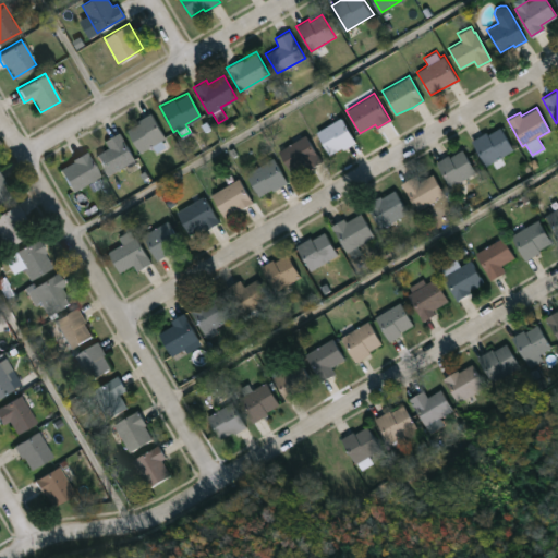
[(160,138),(166,147),(156,153),(152,145),(140,152),(126,129),(138,122),(137,119),(150,112),(165,136),(160,138)]
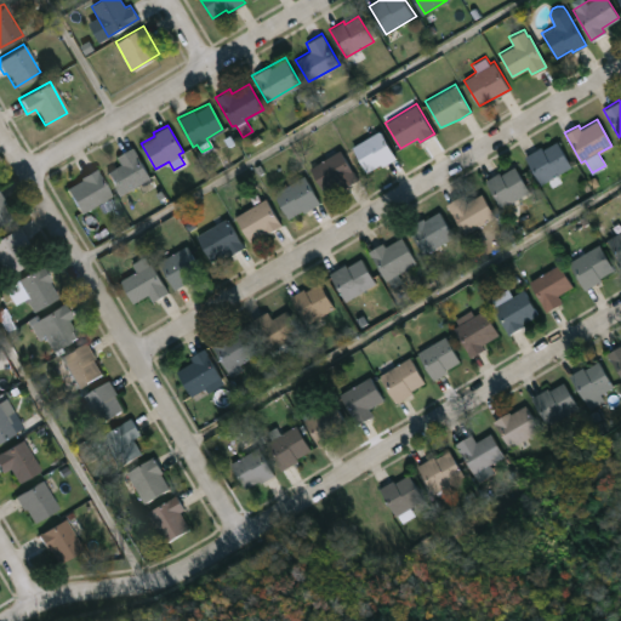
[(387,163),(382,165),(380,163),(368,171),(352,146),(380,129),(396,157),(387,163)]
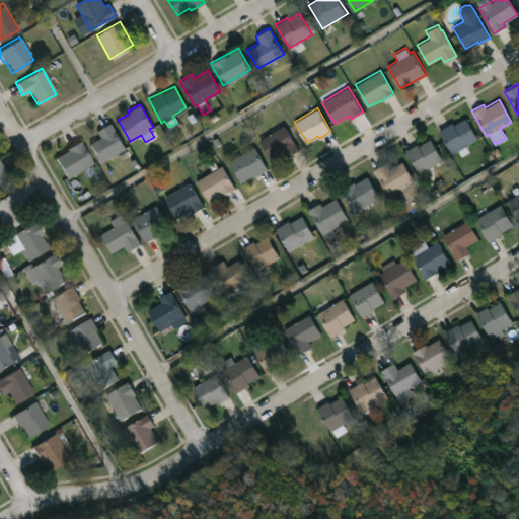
[(465,117),(477,138),(452,153),(438,130),(452,122),(453,124),(465,117)]
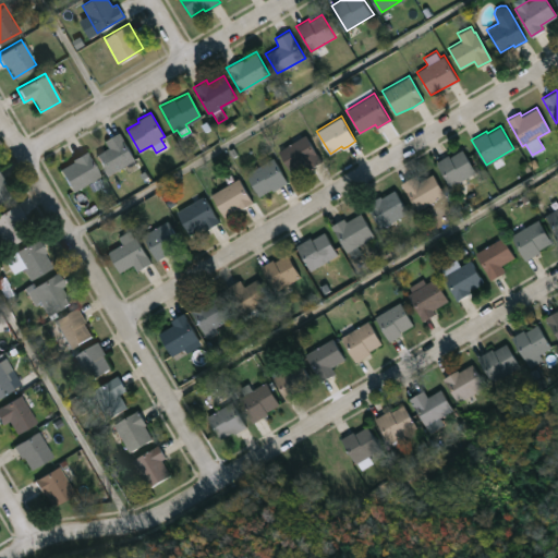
[(119,131),(137,167),(128,172),(124,166),(107,176),(95,154),(108,146),(104,140),(119,131)]
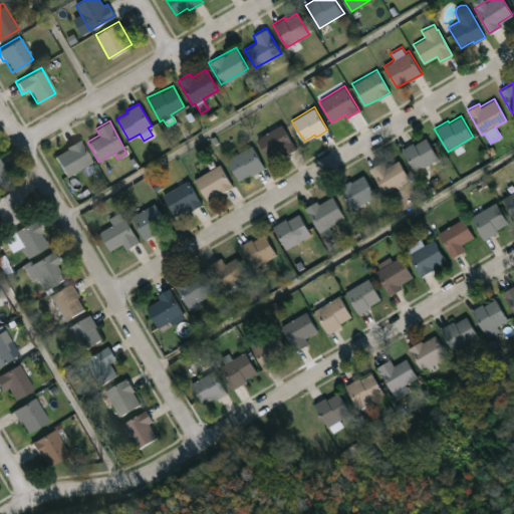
[(295,149),(282,156),(278,150),(265,157),(254,139),(280,122),(295,149)]
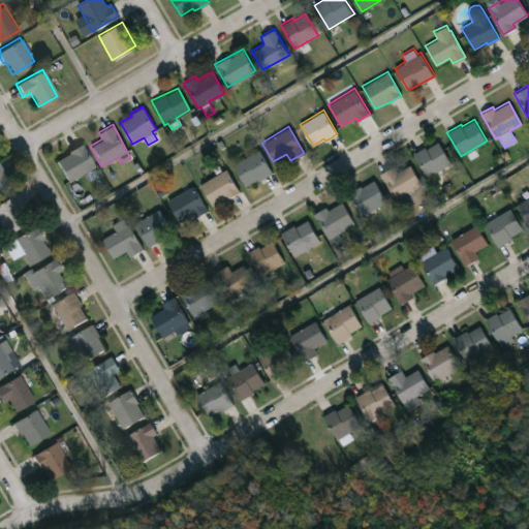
[(438,141),(450,162),(427,177),(412,153),(424,146),(426,148),(438,141)]
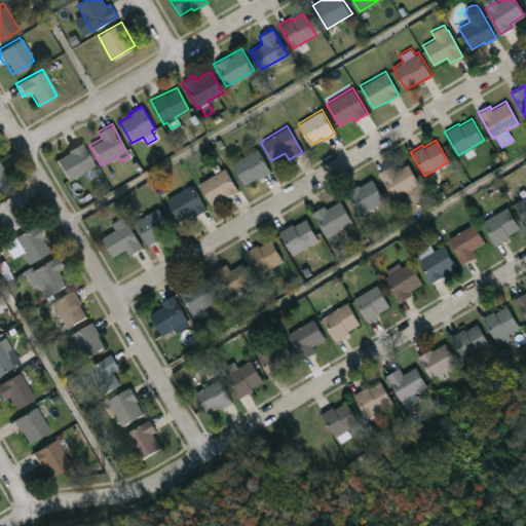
[(84,171),(68,181),(54,159),(80,142),(94,165),(84,171)]
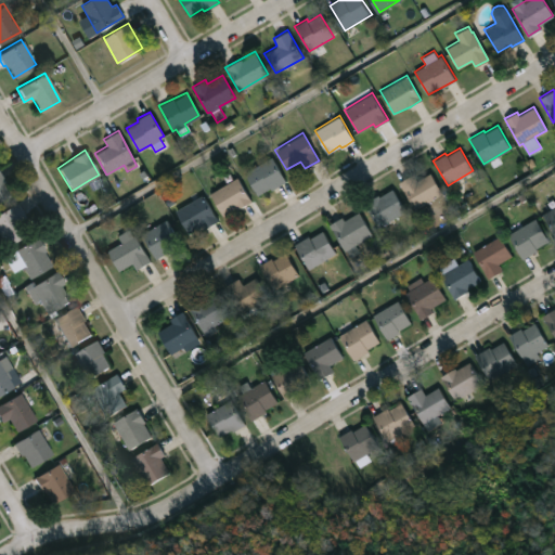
[(278,185),(271,190),(270,188),(256,195),(243,172),(271,155),(286,181),(278,185)]
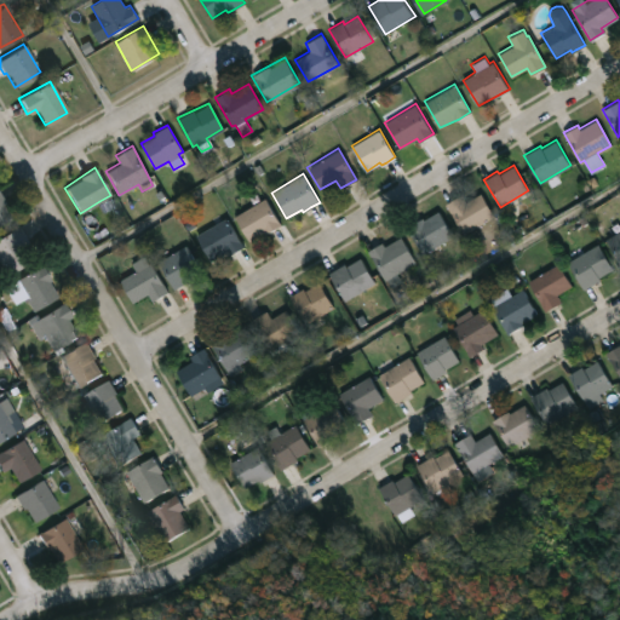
[(480,193),(493,214),(463,233),(445,204),(460,194),(465,201),(480,193)]
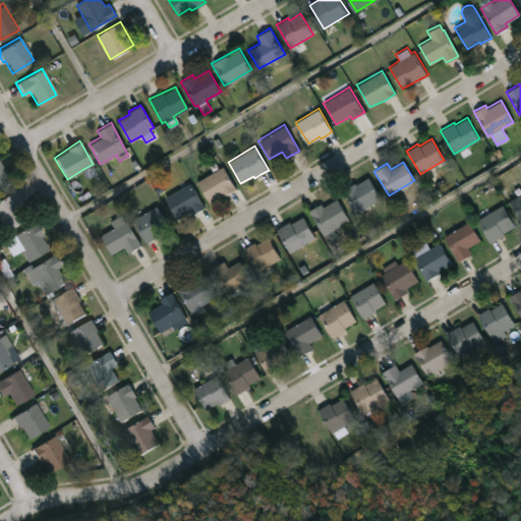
[(8,182),(0,186),(0,164),(3,170),(1,171),(8,182)]
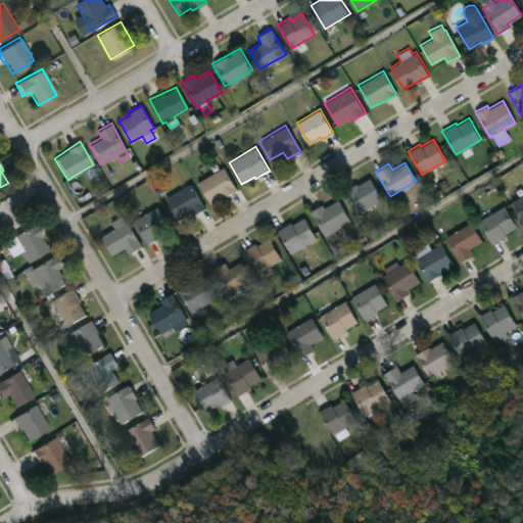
[(226,195),(223,197),(222,195),(208,203),(197,182),(223,167),(236,189),(226,195)]
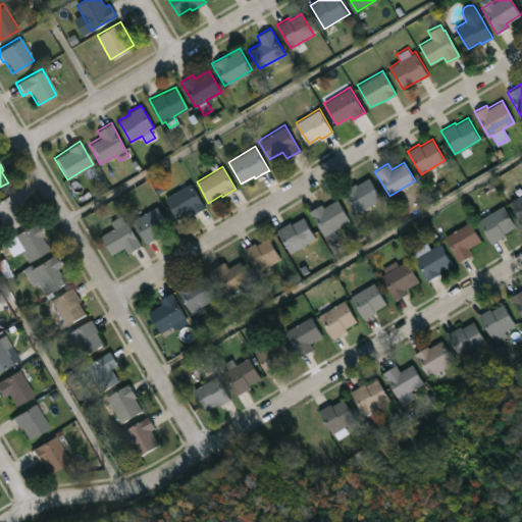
[(368,177),(381,199),(356,213),(342,190),(355,183),(356,185),(368,177)]
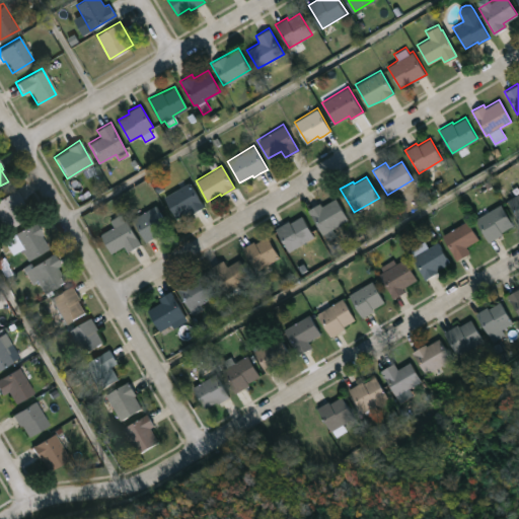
[(203,207),(191,213),(189,210),(176,218),(163,196),(189,181),(203,207)]
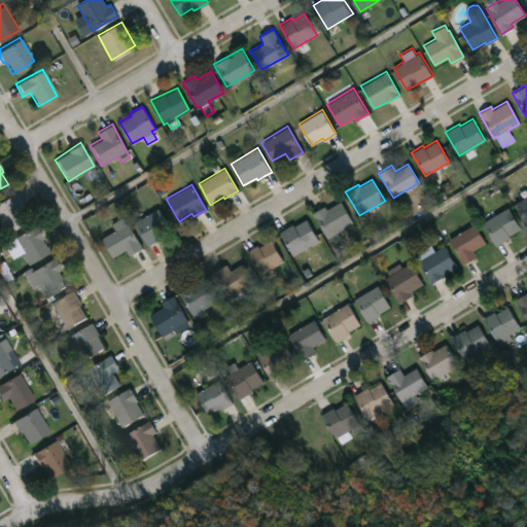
[(21,222),(3,233),(0,226),(0,200),(14,191),(23,206),(13,211),(21,222)]
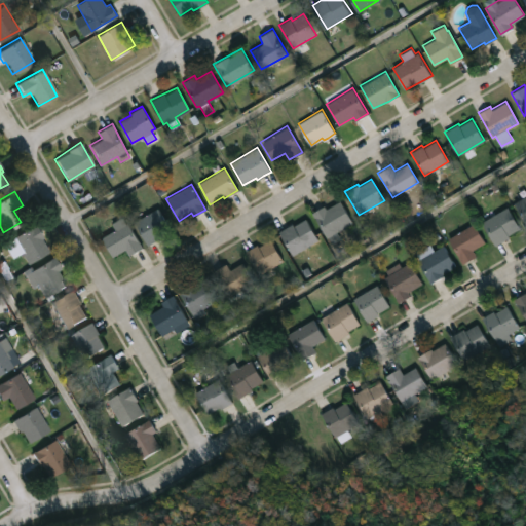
[(525,222),(514,202),(525,194),(525,222)]
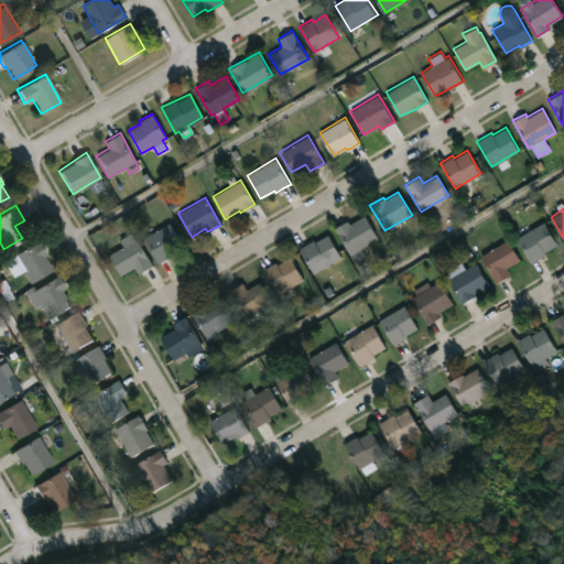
[(364,215),(377,238),(360,247),(366,256),(355,261),(350,253),(349,255),(334,227),(347,219),(349,224),(364,215)]
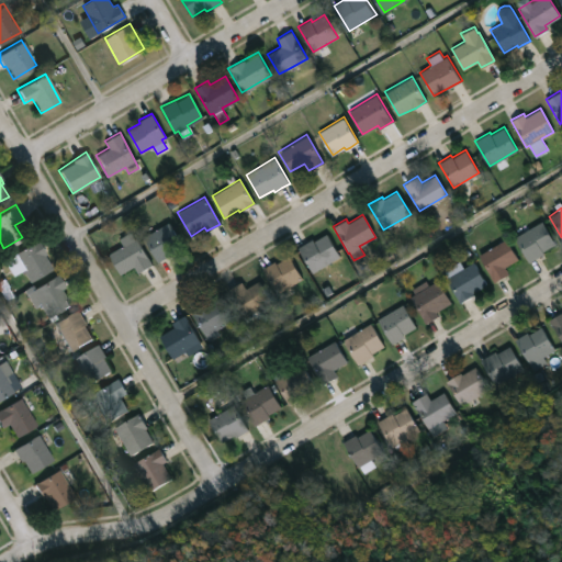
[(160,260),(157,261),(142,236),(167,221),(181,244),(168,253),(169,254),(160,260)]
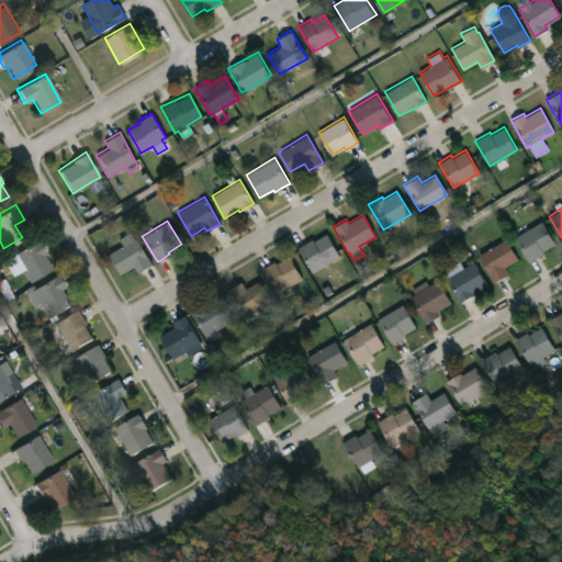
[(531,260),(529,261),(515,236),(541,221),(555,244),(531,260)]
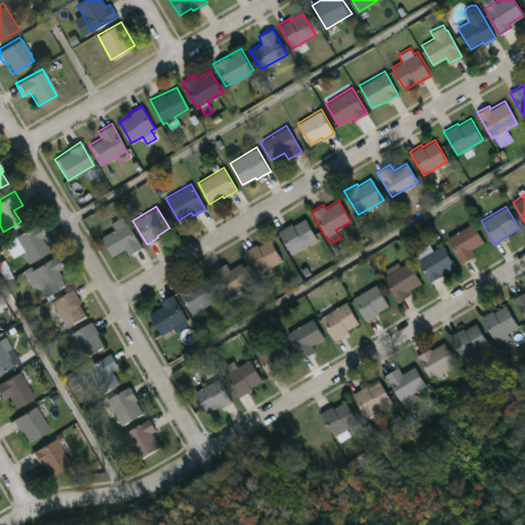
[(121,215),(125,223),(127,221),(143,246),(129,254),(125,248),(112,255),(101,237),(115,229),(111,221),(121,215)]
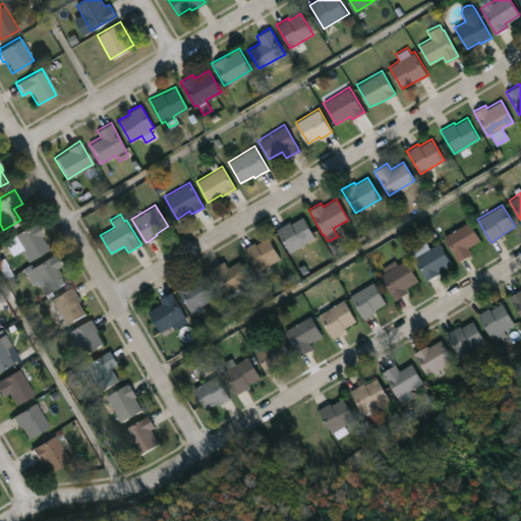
[(301,216),(314,237),(289,252),(276,229),(289,221),(290,223),(301,216)]
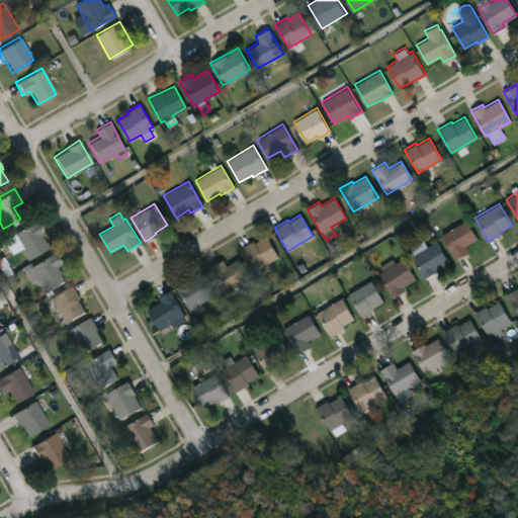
[(456,259),(441,234),(466,220),(478,238),(465,245),(468,252),(456,259)]
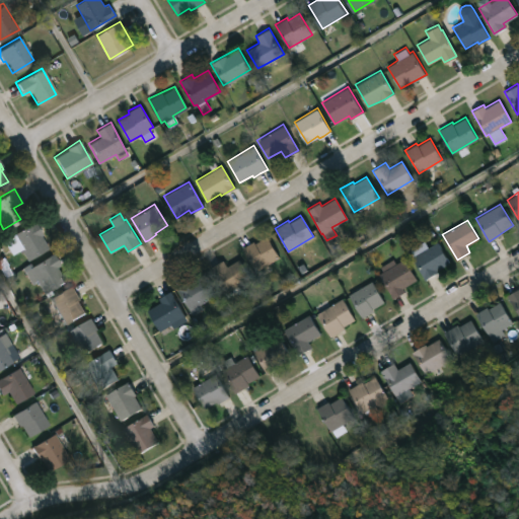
[(47,247),(25,261),(19,249),(13,253),(7,243),(14,239),(10,234),(32,221),(42,235),(40,236),(47,247)]
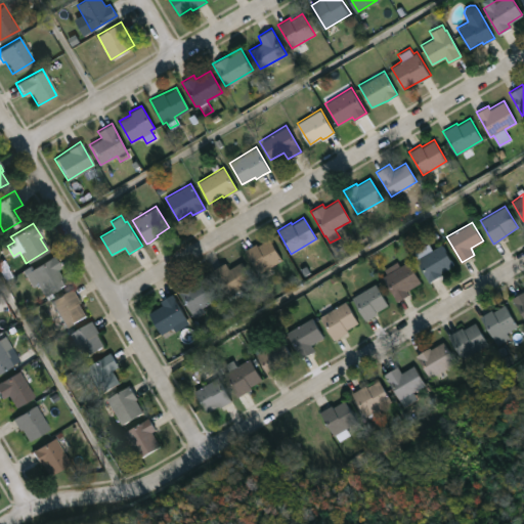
[(269,237),(281,259),(258,273),(245,250),(256,243),(257,245),(269,237)]
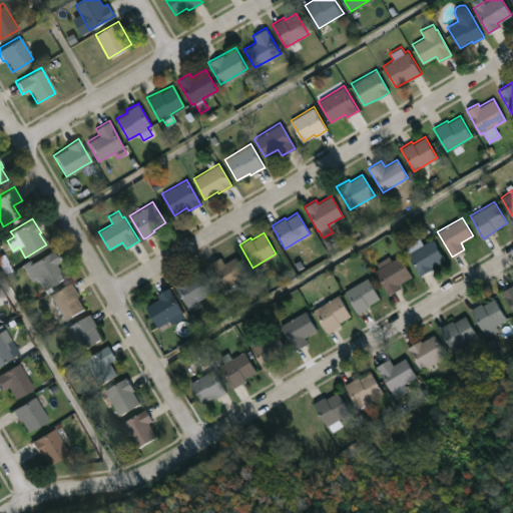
[(421,275),(420,276),(407,253),(432,237),(445,259),(421,275)]
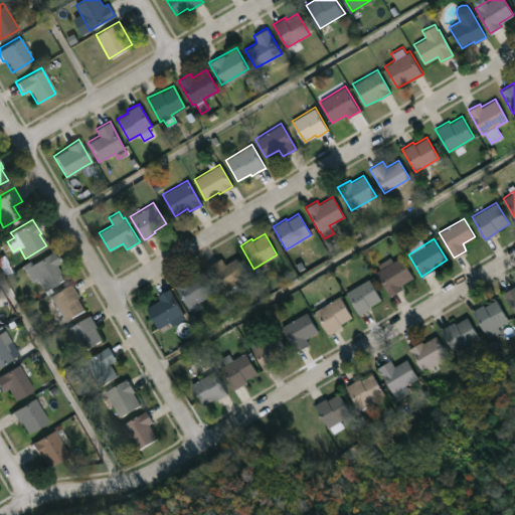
[(63,279),(42,292),(27,266),(51,251),(58,264),(55,265),(63,279)]
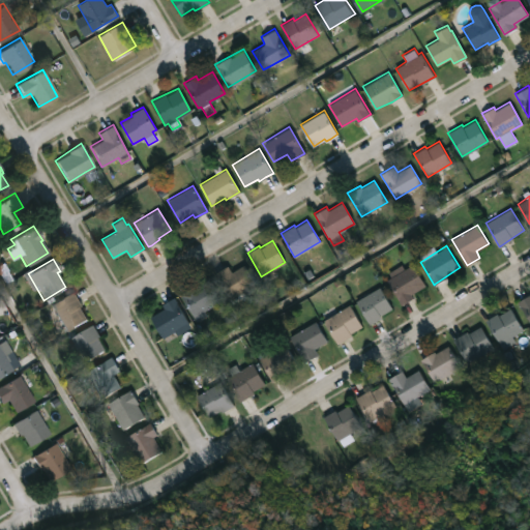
[(243,264),(256,285),(242,293),(244,296),(231,303),(213,273),(227,265),(231,271),(243,264)]
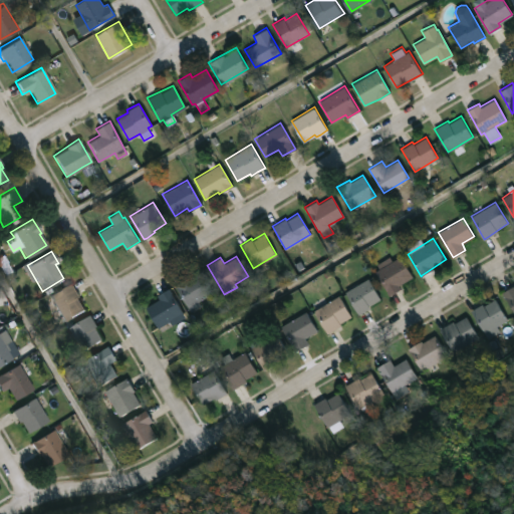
[(400,256),(413,276),(399,285),(402,289),(390,296),(374,271),(378,269),(375,264),(389,256),(392,261),(400,256)]
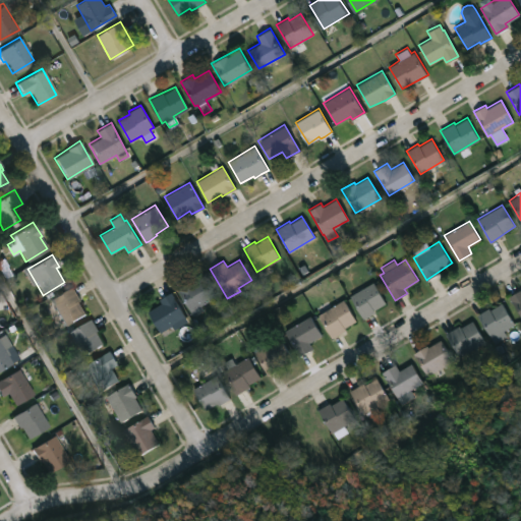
[(203,275),(216,296),(200,304),(203,308),(192,314),(176,288),(203,275)]
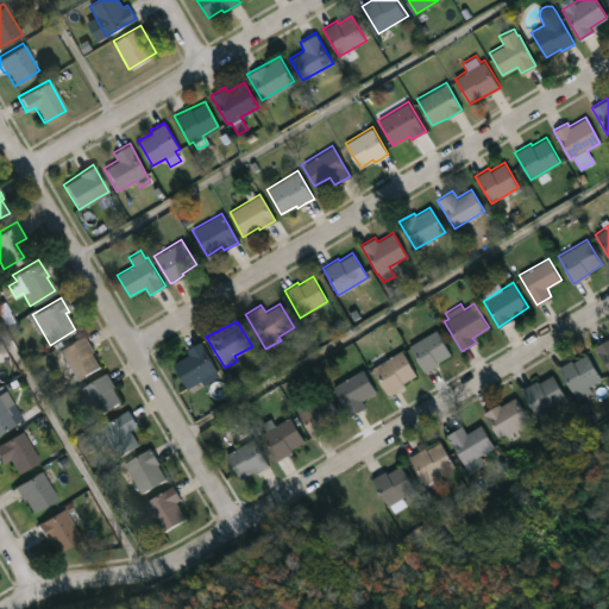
[(425,371),(408,345),(435,328),(451,355),(425,371)]
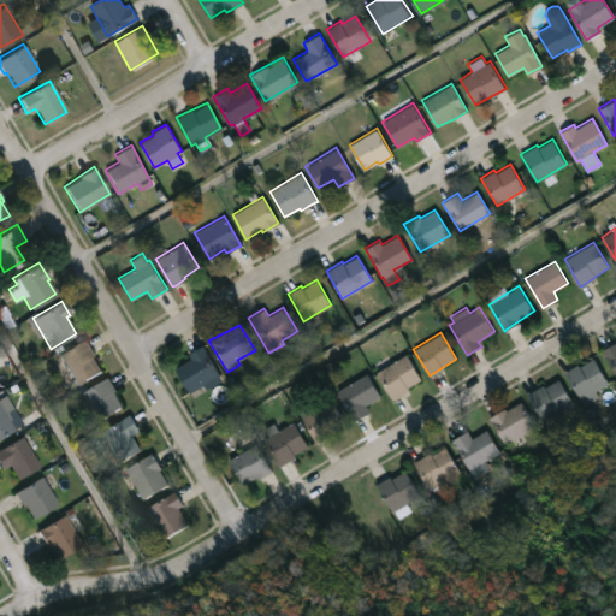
[(100,369),(75,385),(57,354),(84,337),(94,354),(92,356),(100,369)]
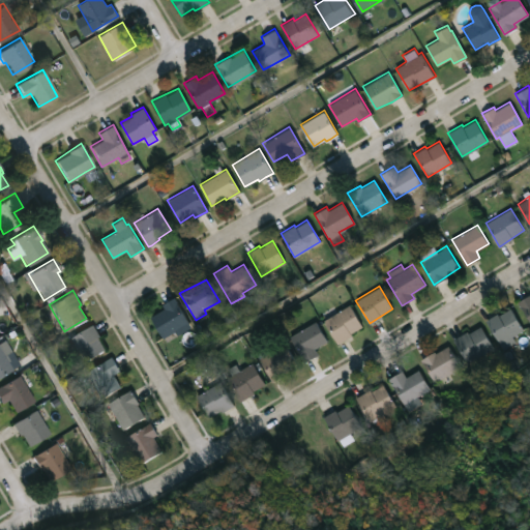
[(529,321),(518,300),(529,294),(529,321)]
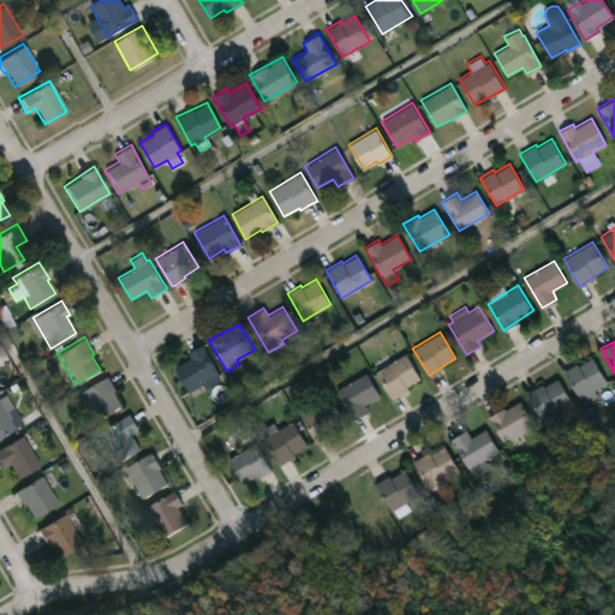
[(221,376),(204,386),(203,383),(189,392),(174,368),(190,357),(187,352),(202,344),(221,376)]
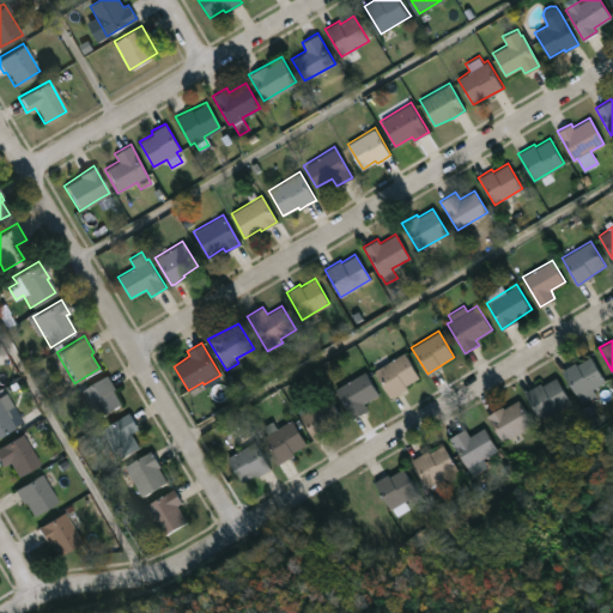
[(383,351),(389,360),(404,352),(419,377),(405,386),(406,388),(390,398),(372,370),(375,369),(370,359),(383,351)]
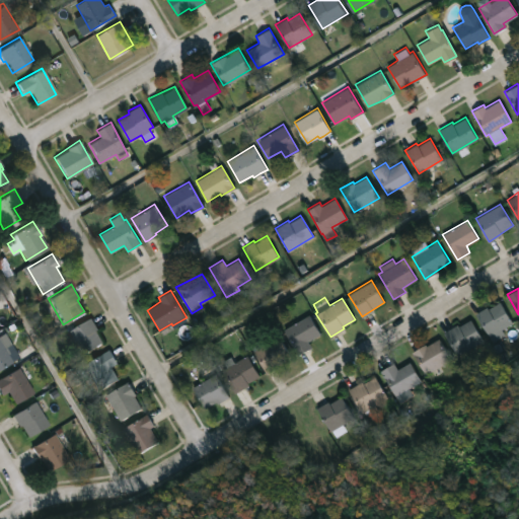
[(500,301),(513,322),(502,328),(505,335),(493,343),(475,312),(487,306),(488,308),(500,301)]
